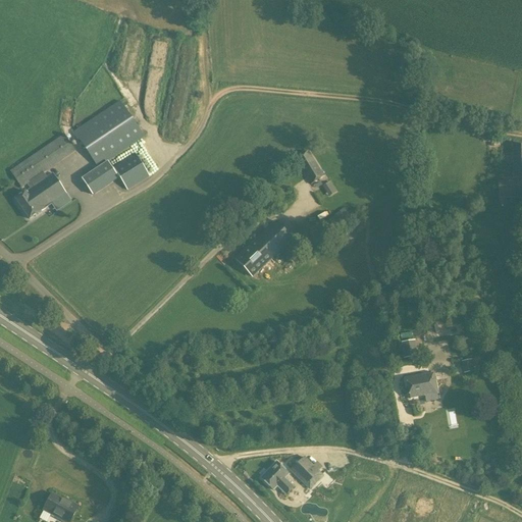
[(98,169),(144,138),(119,102),(73,133),(98,169)]
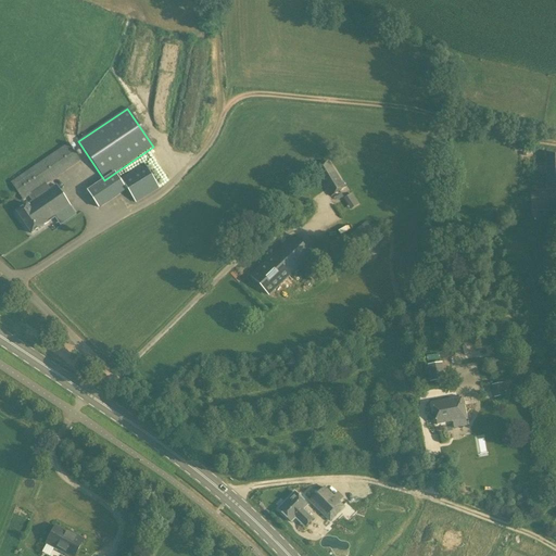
[(71,206),(57,186),(50,190),(47,185),(80,162),(68,143),(10,184),(22,202),(28,198),(32,202),(27,205),(26,204),(15,212),(32,235),(48,224),(47,223),(71,206)]
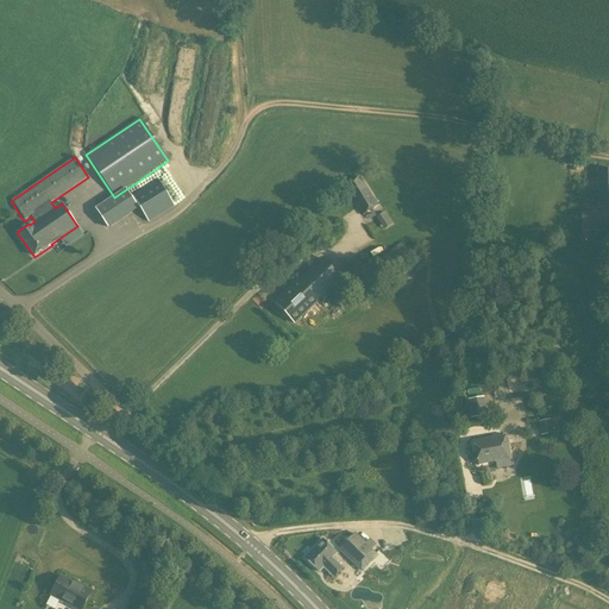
[(363,217),(380,206),(360,177),(344,187),(363,217)]
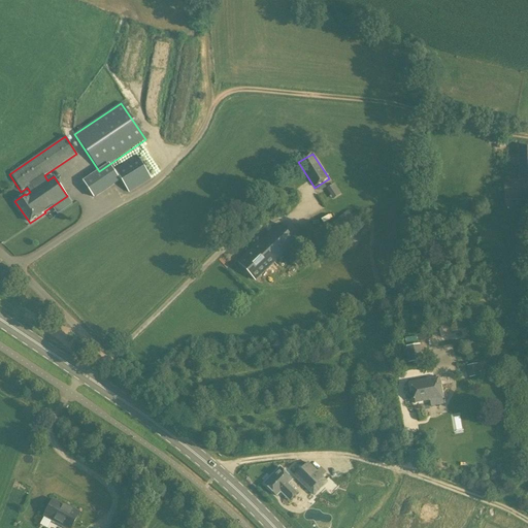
[(137,156),(113,170),(128,193),(151,179),(137,156)]
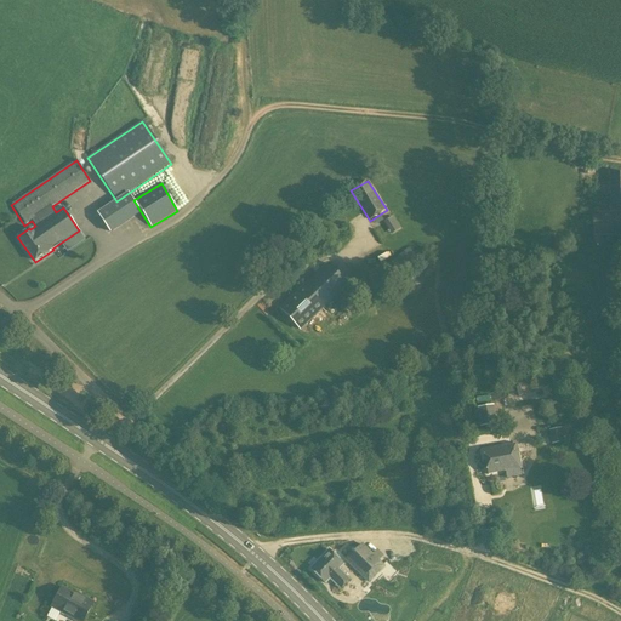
[(110,233),(141,212),(129,194),(98,214),(110,233)]
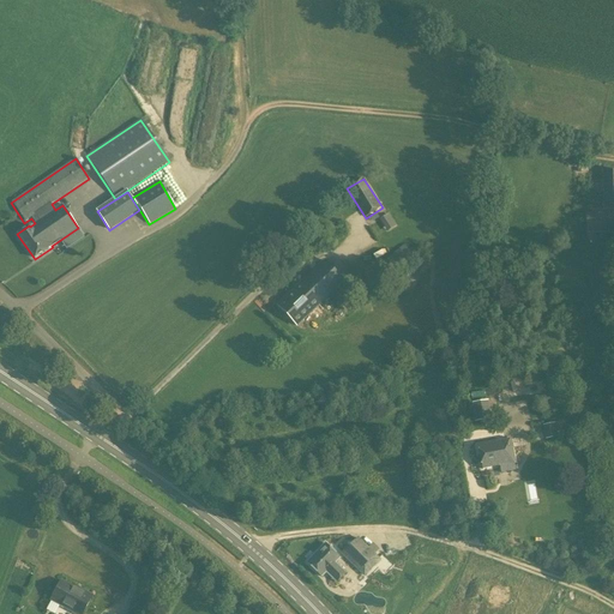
[(324,260),(301,283),(320,304),(344,282),(324,260)]
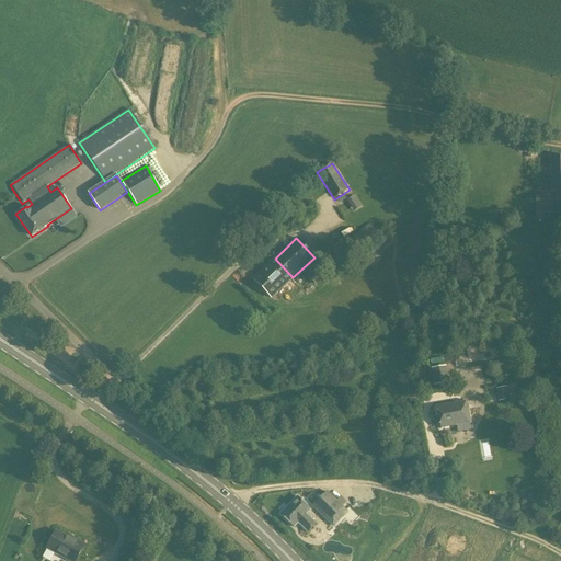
[(272,298),(293,277),(275,259),(253,279),(272,298)]
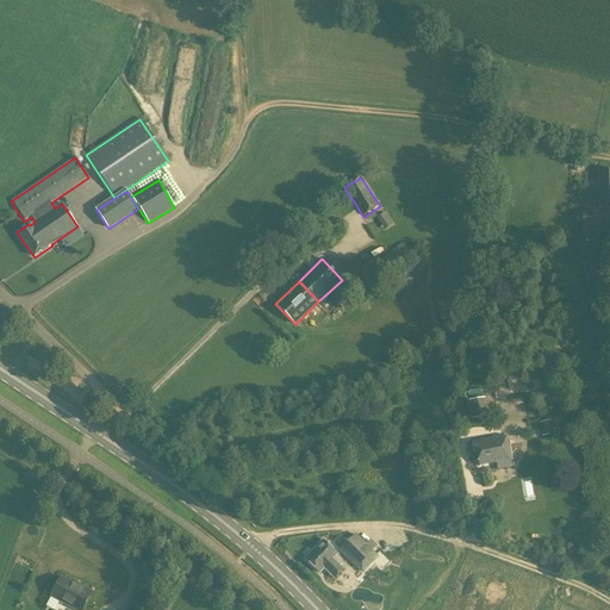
[(471,421),(485,418),(483,399),(468,402),(471,421)]
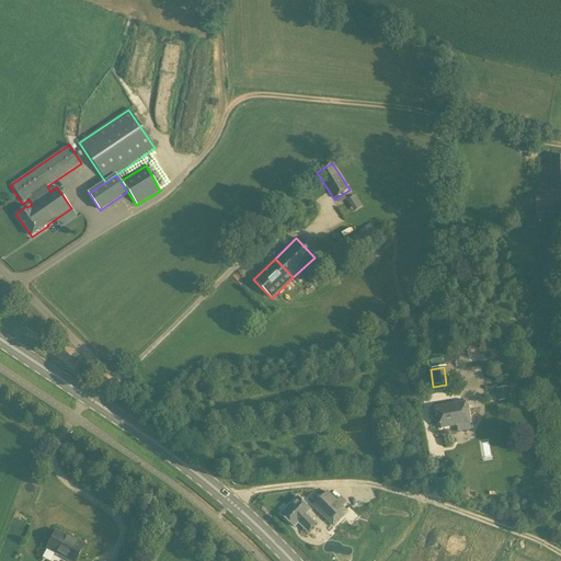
[(507,388),(496,390),(499,402),(510,400),(507,388)]
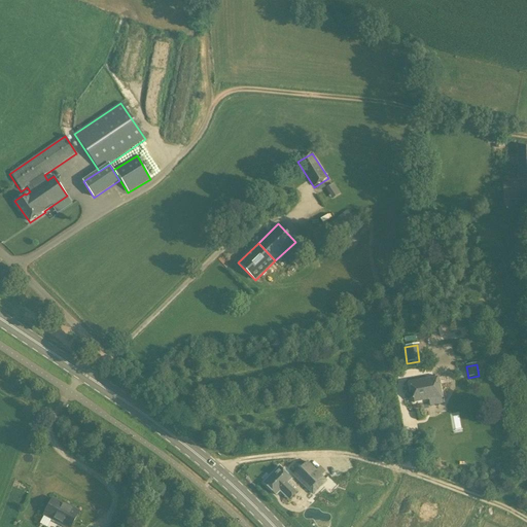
[(465,366),(459,367),(461,378),(467,377),(465,366)]
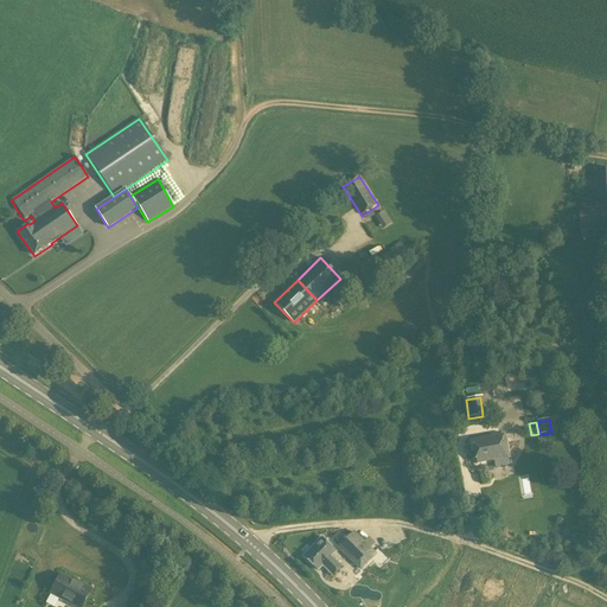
[(472,441),(477,465),(510,458),(505,435),(472,441)]
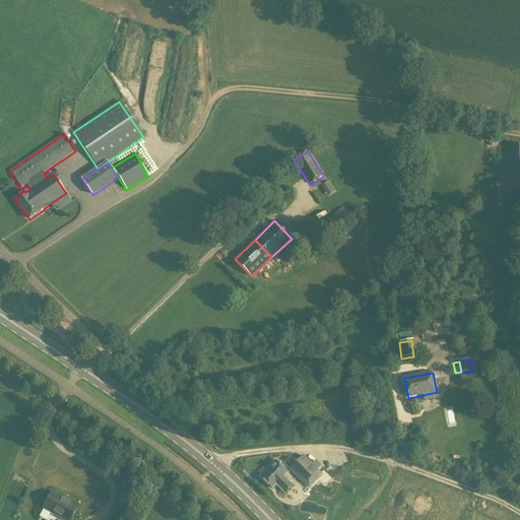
[(323,475),(304,457),(289,470),(309,490),(323,475)]
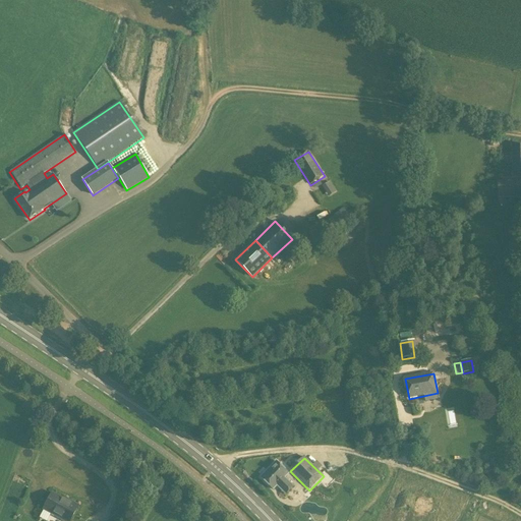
[(261,477),(273,489),(288,474),(276,462),(261,477)]
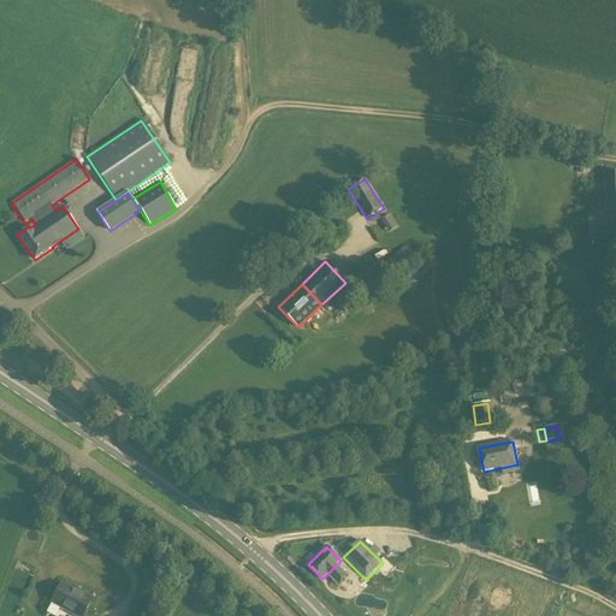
[(61,584),(51,603),(76,615),(83,615),(93,598),(87,594),(86,597),(61,584)]
